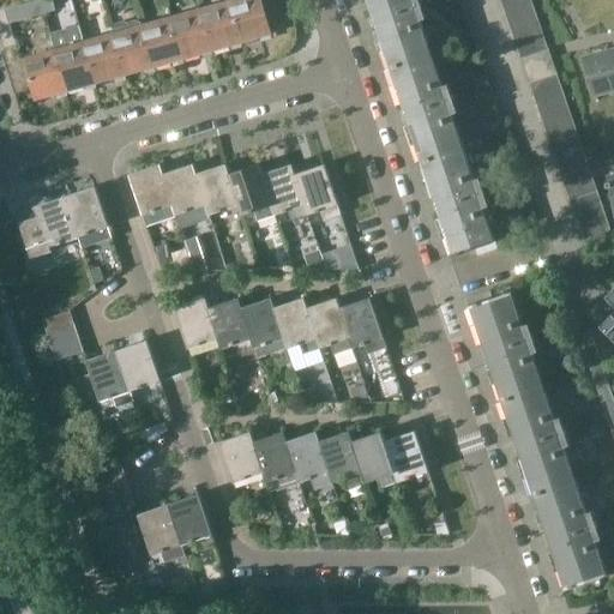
[(42,0),(6,11),(10,24),(46,13),(42,0)]
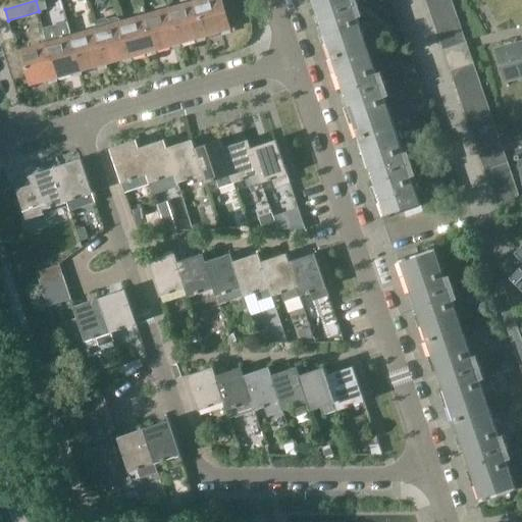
[(45,0),(37,0),(36,0),(39,11),(47,9),(45,0)]
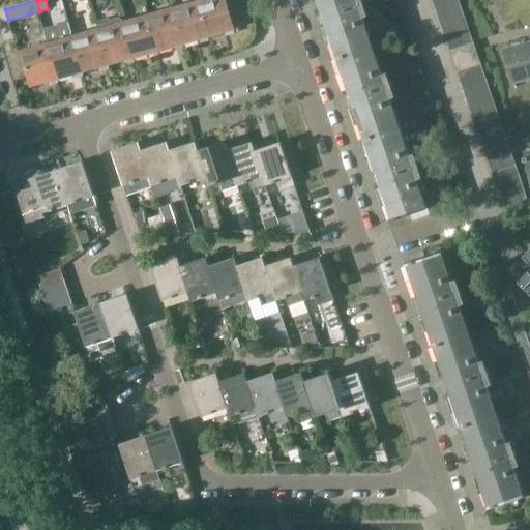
[(203,0),(199,1),(208,37),(234,30),(226,0),(203,0)]
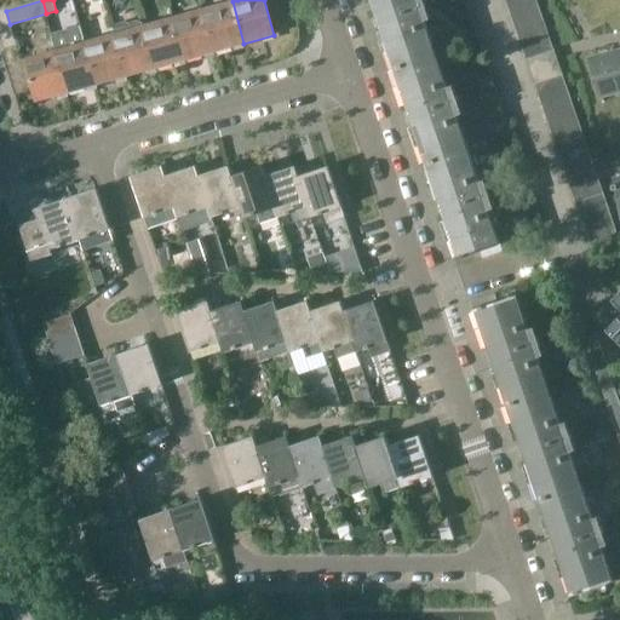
[(371,0),(375,15),(394,67),(436,52),(424,19),(430,17),(424,0),(371,0)]
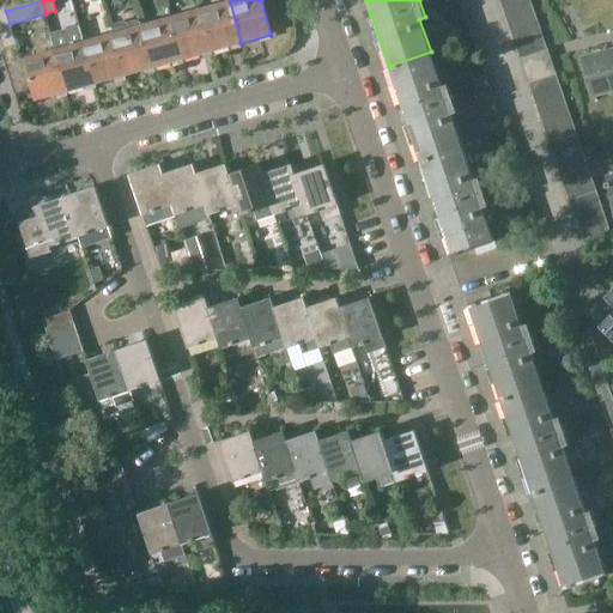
[(509,19),(534,10),(530,0),(520,0),(504,6),(509,19)]
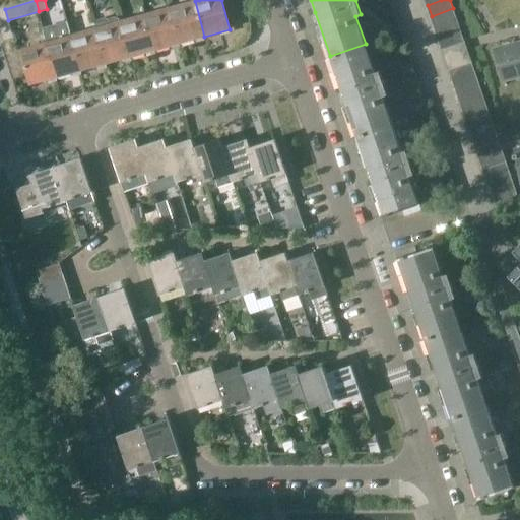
[(204,37),(195,1),(170,8),(180,44),(204,37)]
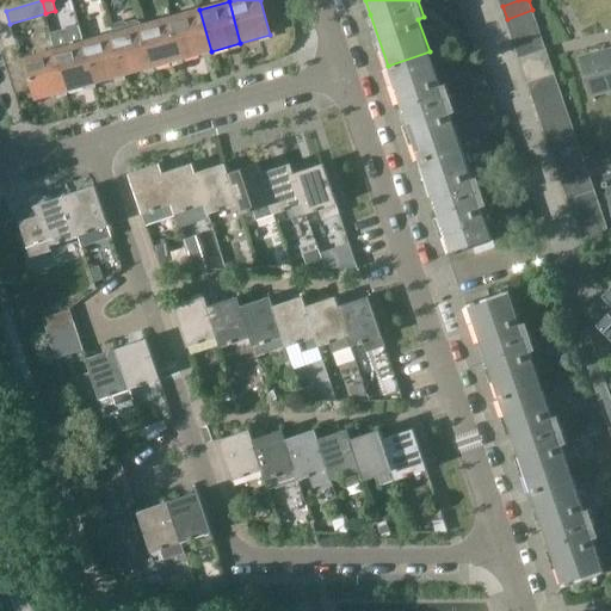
[(211,51),(199,10),(171,18),(181,60),(211,51)]
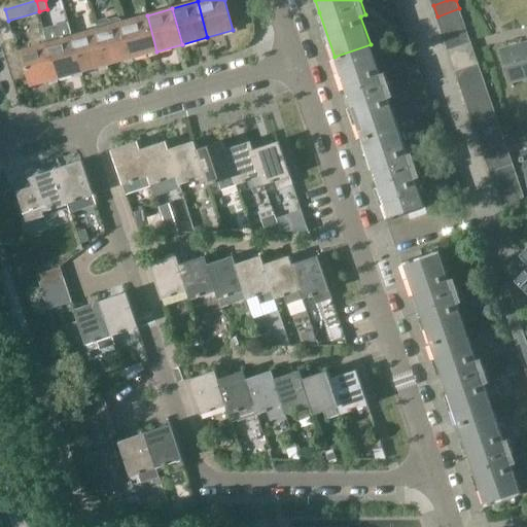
[(437,16),(442,28),(463,21),(459,8),(437,16)]
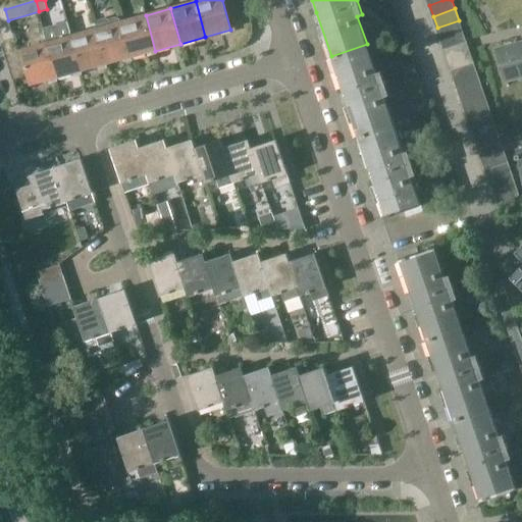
[(155,51),(146,15),(121,22),(131,58),(155,51)]
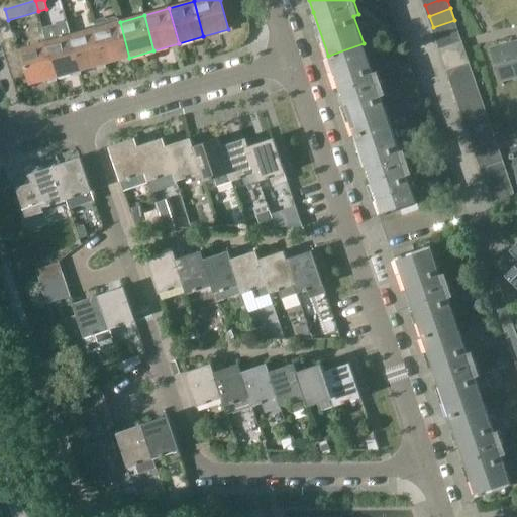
[(95,29),(105,64),(129,58),(120,22),(119,21),(118,20),(117,19),(116,19),(114,19),(113,19),(112,19),(111,20),(110,21),(109,22),(107,20),(106,19),(104,19),(101,19),(99,19),(98,21),(97,21),(96,22),(95,24),(95,25),(95,26),(95,28),(95,29)]
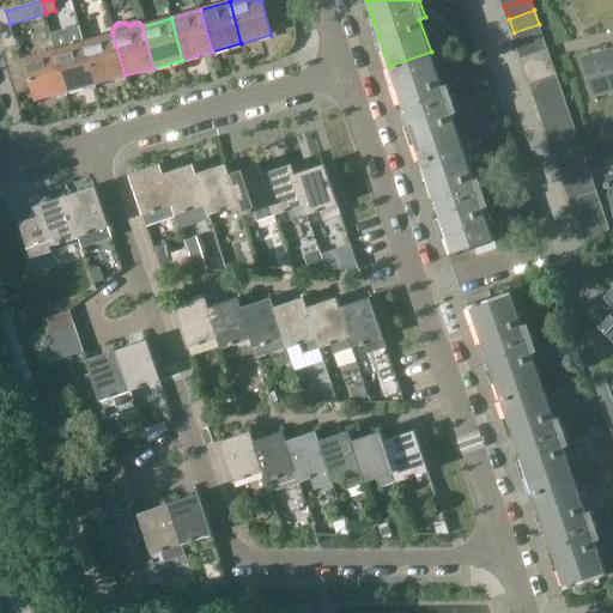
[(517,47),(544,37),(539,24),(514,32),(517,47)]
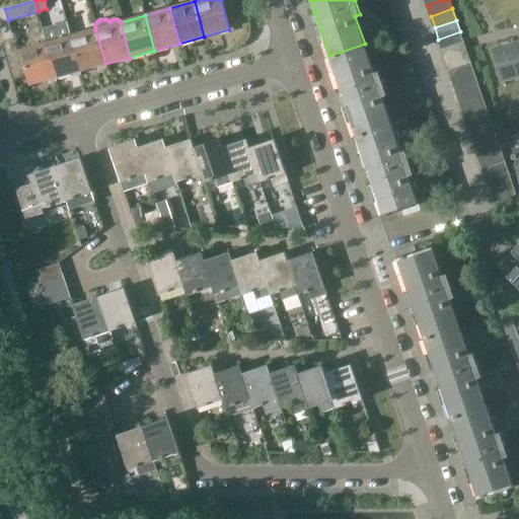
[(71,36),(80,71),(105,64),(95,29),(71,36)]
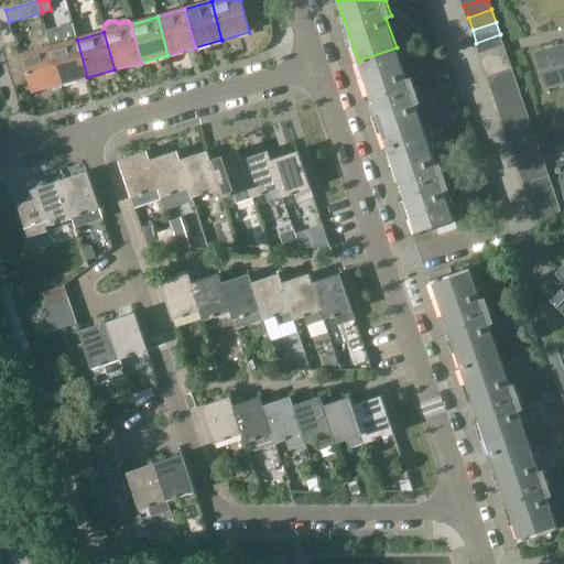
[(476,43),(480,55),(505,46),(500,34),(476,43)]
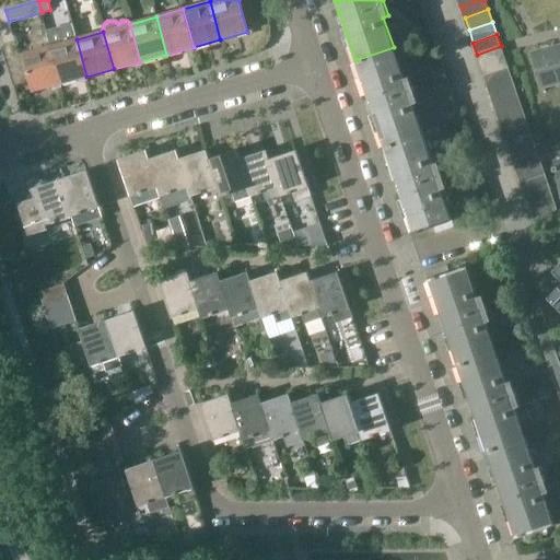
[(49,47),(60,84),(86,77),(77,39),(49,47)]
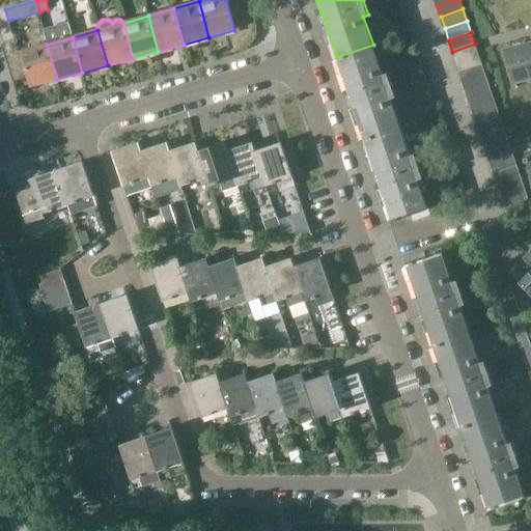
[(530,79),(530,43),(506,50),(514,84),(530,79)]
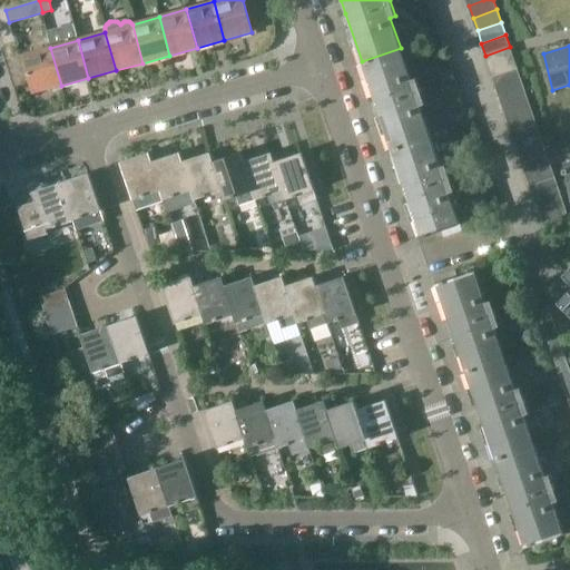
[(518,70),(512,55),(510,47),(485,56),(493,79),(518,70)]
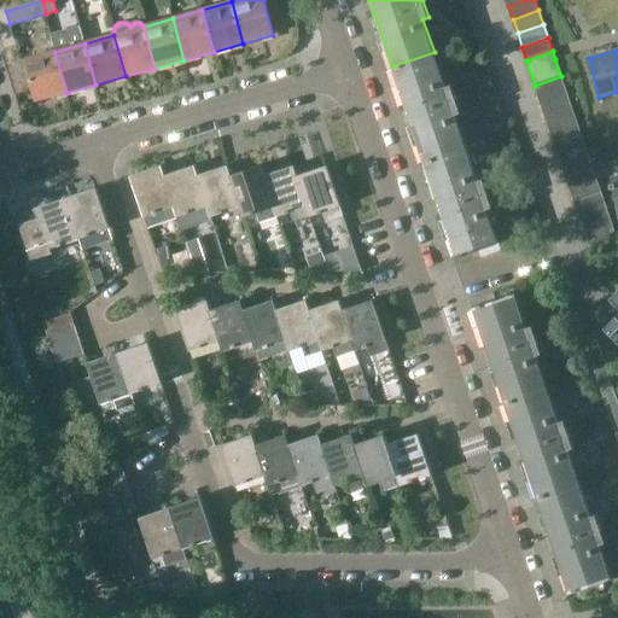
[(66,93),(54,52),(25,59),(38,101),(66,93)]
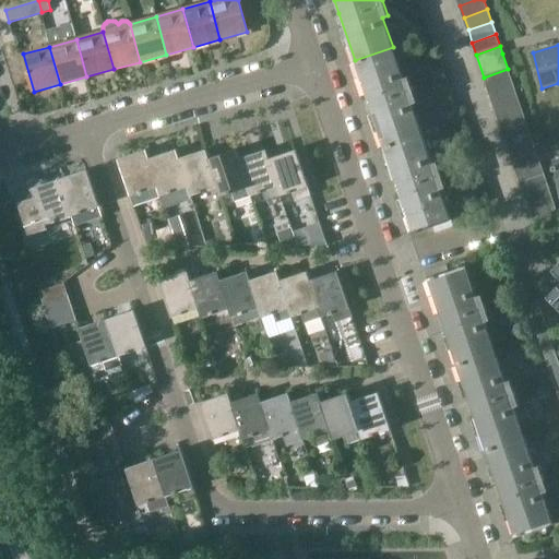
[(355,60),(383,145),(421,132),(412,103),(416,100),(407,75),(403,78),(393,47),(355,60)]
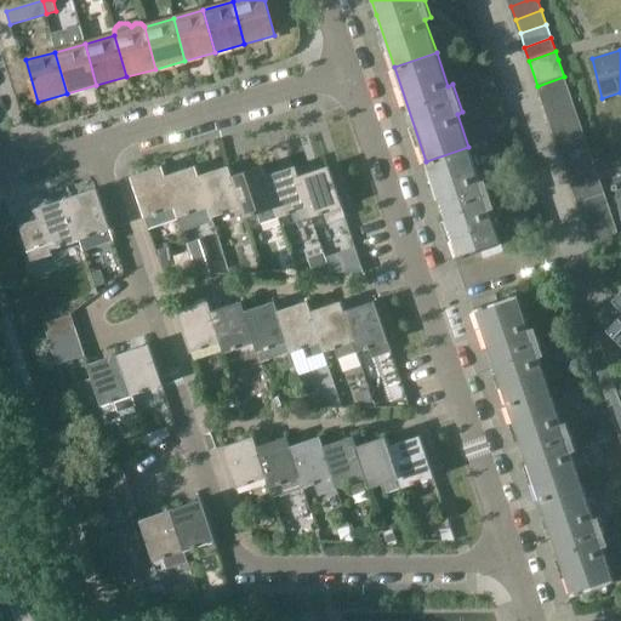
[(569,90),(564,77),(537,86),(542,98),(569,90)]
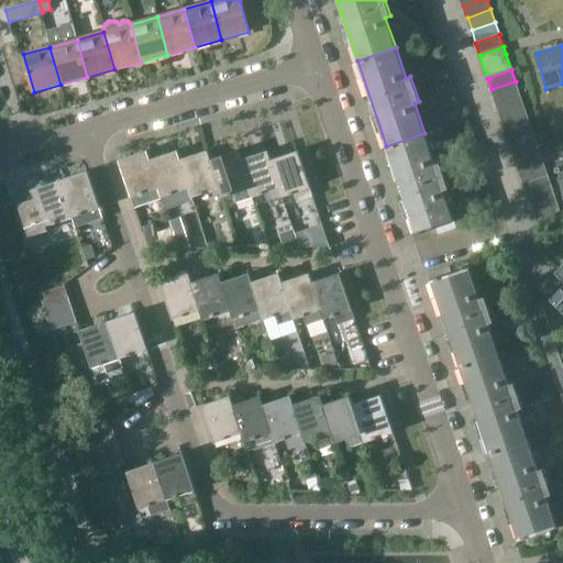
[(496,101),(519,94),(516,81),(492,89),(496,101)]
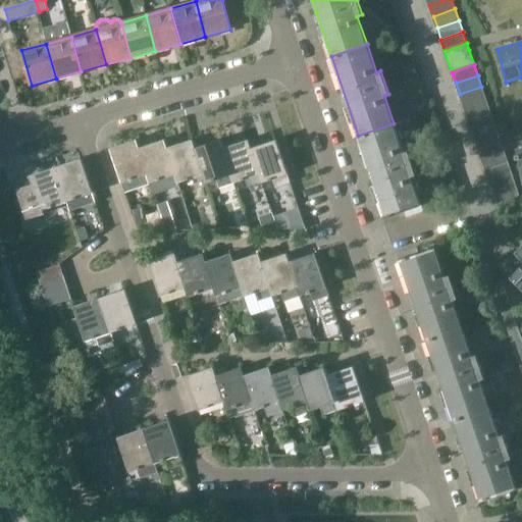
[(485,98),(481,87),(460,94),(464,105),(485,98)]
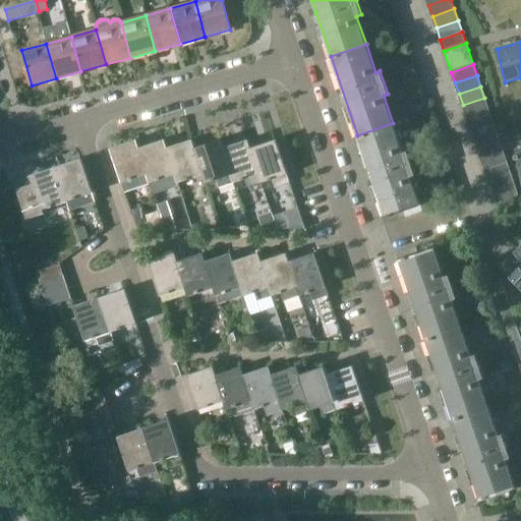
[(467,116),(488,109),(484,98),(463,105),(467,116)]
